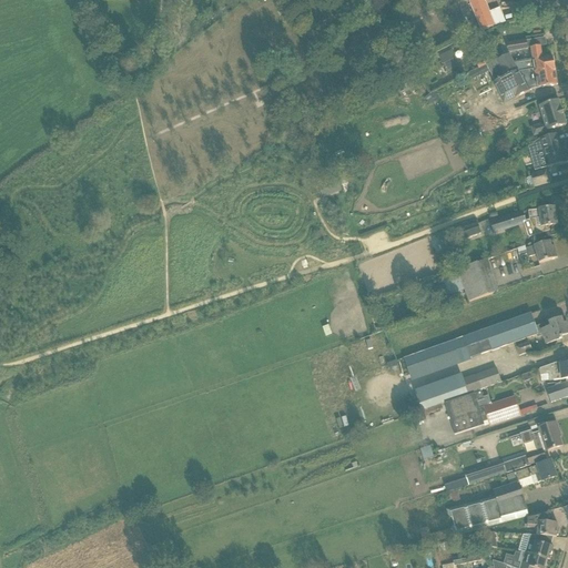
[(475,0),(473,1),(469,2),(478,23),(482,31),(495,26),(484,0),(475,0)]
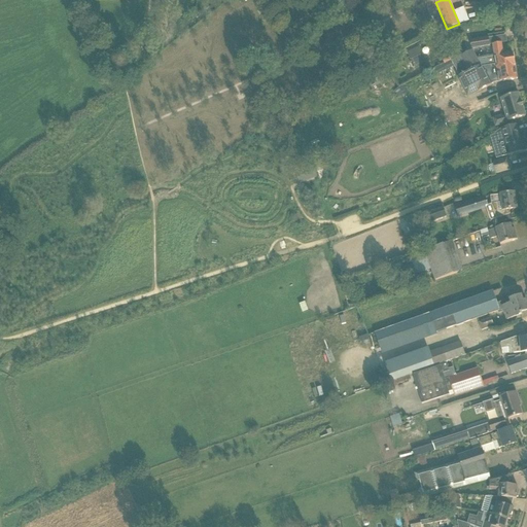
[(470,41),(471,49),(489,46),(488,38),(470,41)]
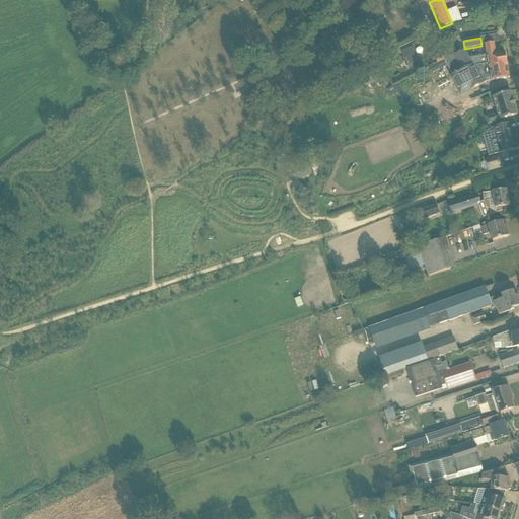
[(485,44),(487,56),(469,58),(464,49),(452,56),(440,61),(428,67),(431,74),(447,66),(450,72),(449,72),(461,94),(471,89),(471,90),(486,83),(485,82),(509,78),(505,53),(496,54),(494,43),(485,44)]
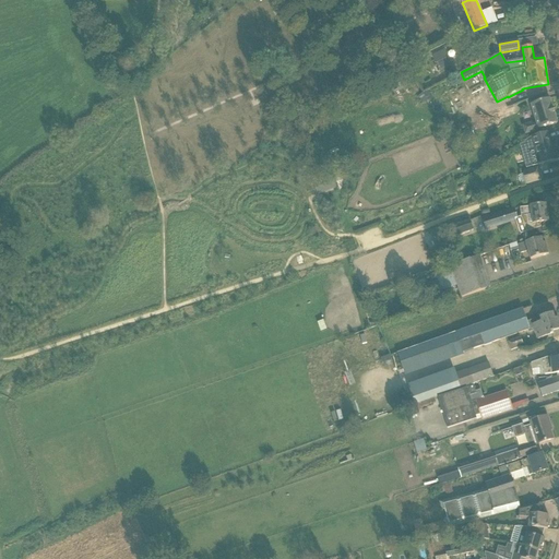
[(431,56),(440,71),(452,66),(444,49),(431,56)]
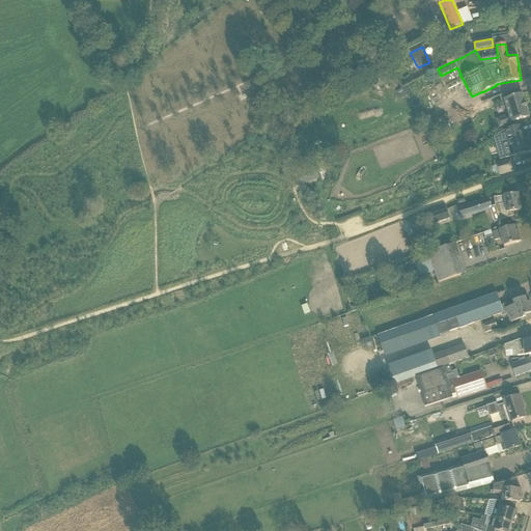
[(407,86),(397,91),(401,98),(410,92),(407,86)]
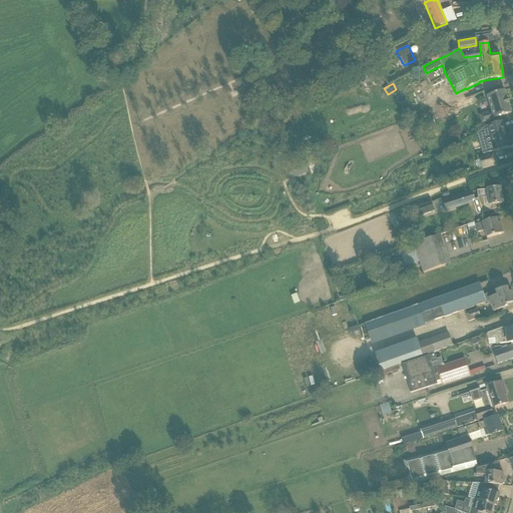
[(511,112),(505,91),(486,96),(491,112),(492,114),(488,115),(490,120),(495,119),(495,118),(511,112)]
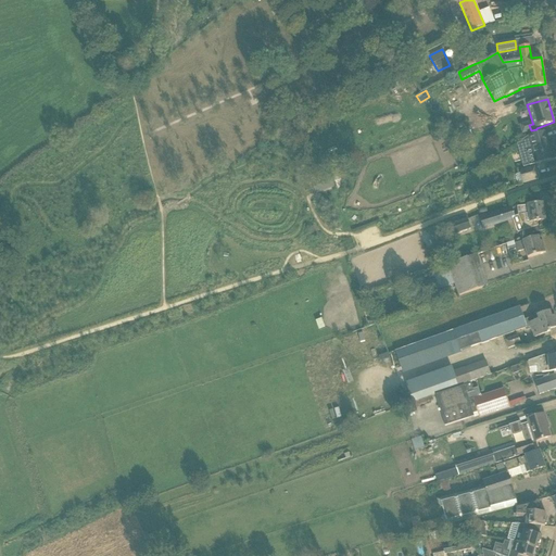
[(503,110),(501,111),(501,109),(472,119),(476,130),(506,121),(503,110)]
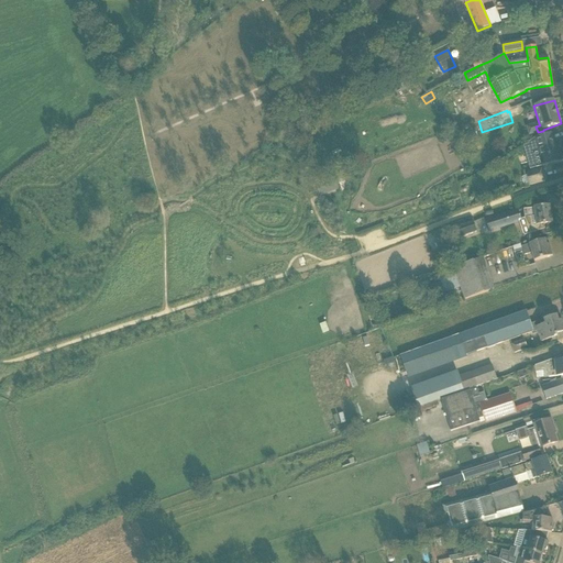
[(460,129),(452,132),(454,135),(455,141),(463,139),(460,129)]
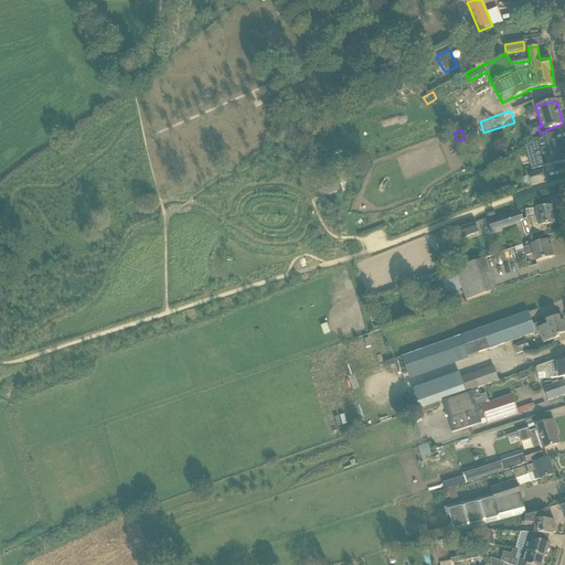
[(552,134),(536,138),(545,167),(563,161),(561,152),(557,152),(552,134)]
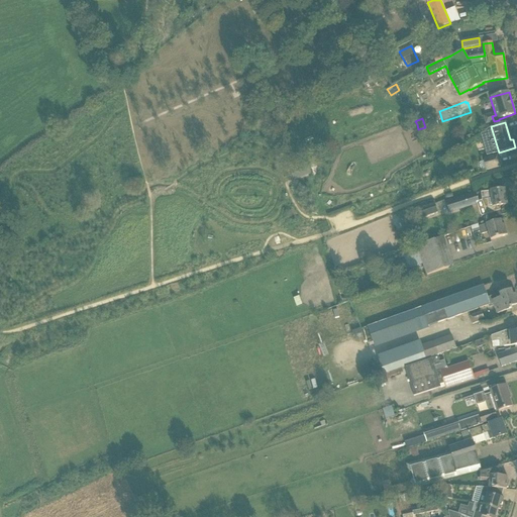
[(482,156),(486,170),(500,166),(498,159),(491,160),(489,153),(482,156)]
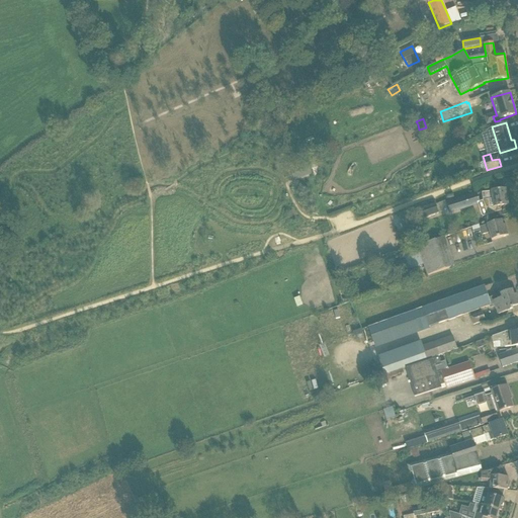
[(308,164),(290,170),(294,180),(312,174),(308,164)]
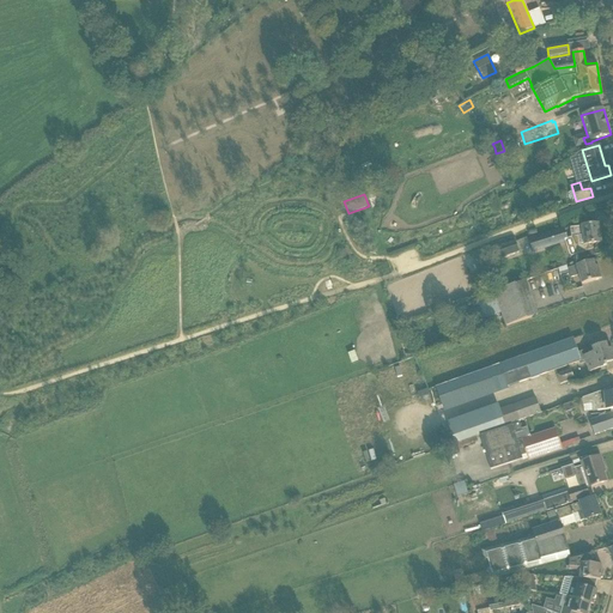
[(582,226),(570,229),(571,237),(577,255),(593,249),(592,244),(601,243),(599,224),(582,226)]
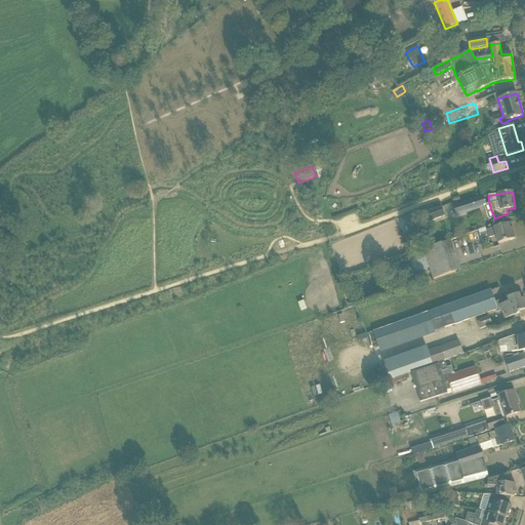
[(452,206),(456,215),(486,206),(483,196),(452,206)]
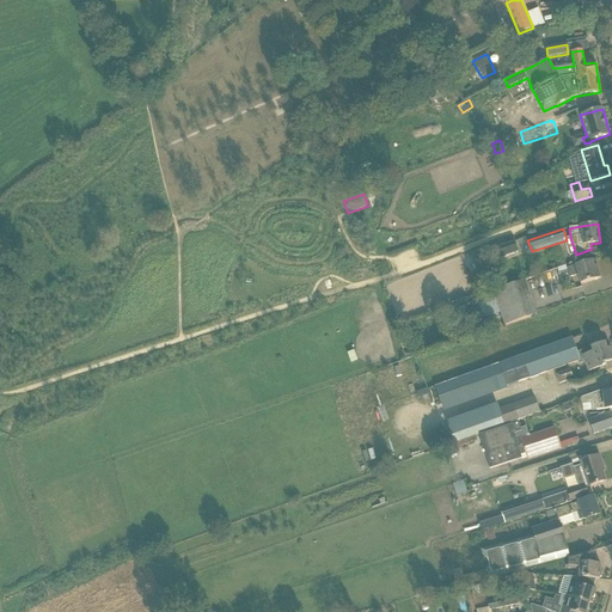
[(493,249),(496,259),(518,252),(514,242),(493,249)]
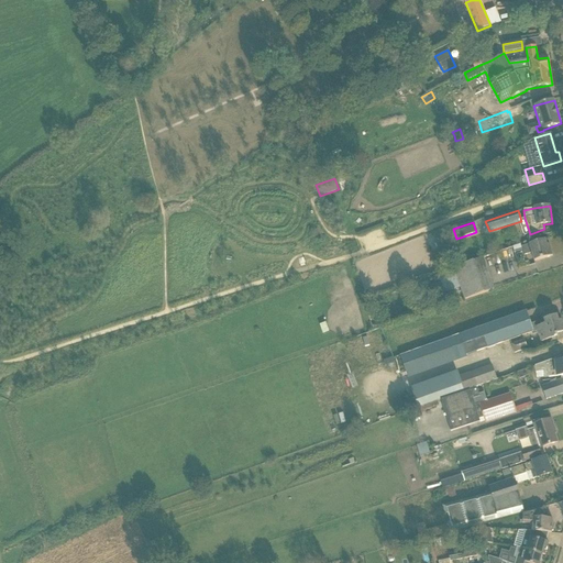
[(442,236),(448,234),(445,228),(432,233),(438,247),(444,244),(442,236)]
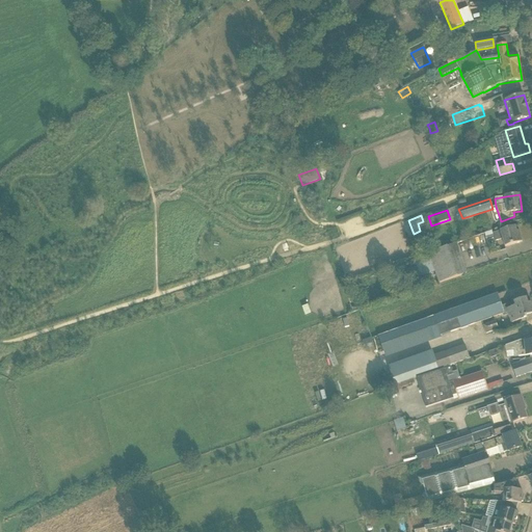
[(495,241),(503,239),(505,247),(522,242),(519,231),(516,232),(514,227),(505,230),(493,233),(495,241)]
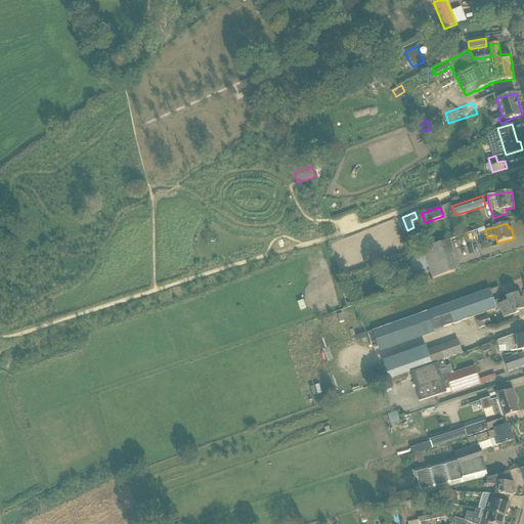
[(422,250),(433,278),(460,269),(449,239),(422,250)]
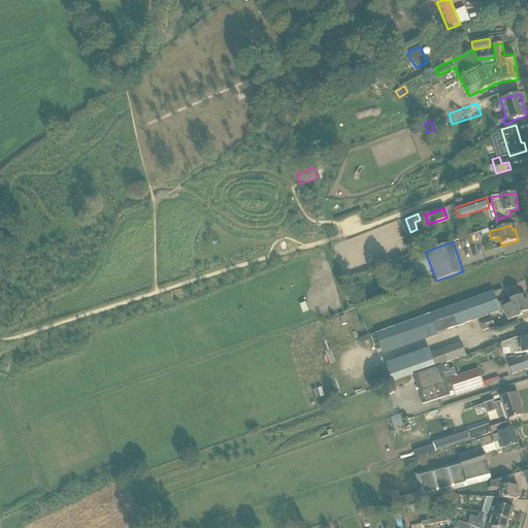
[(527,305),(526,300),(523,301),(521,296),(512,299),(510,299),(512,303),(504,306),(502,302),(498,304),(494,292),(464,302),(451,307),(438,311),(430,315),(435,328),(437,333),(444,330),(465,324),(504,309),(508,321),(521,316),(522,319),(524,319),(527,317),(527,305)]
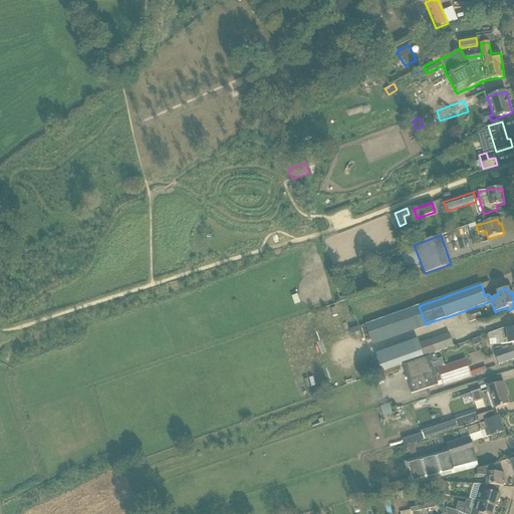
[(475,320),(472,312),(466,314),(469,322),(475,320)]
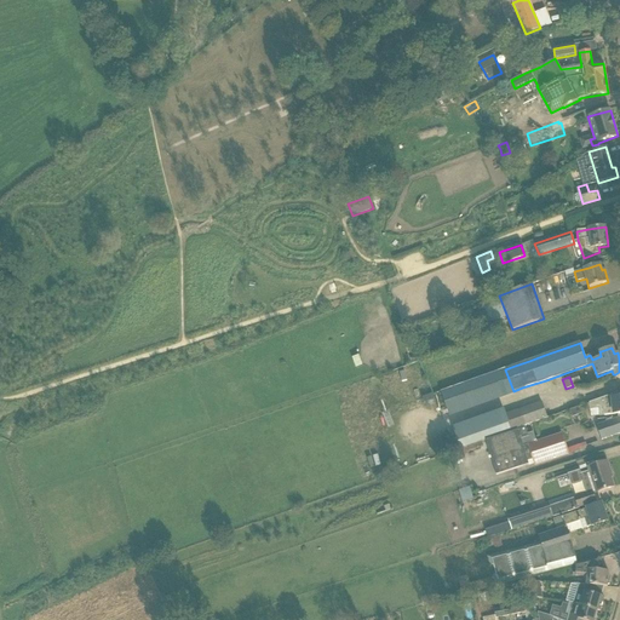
[(619,391),(589,403),(590,411),(591,417),(619,413),(619,391)]
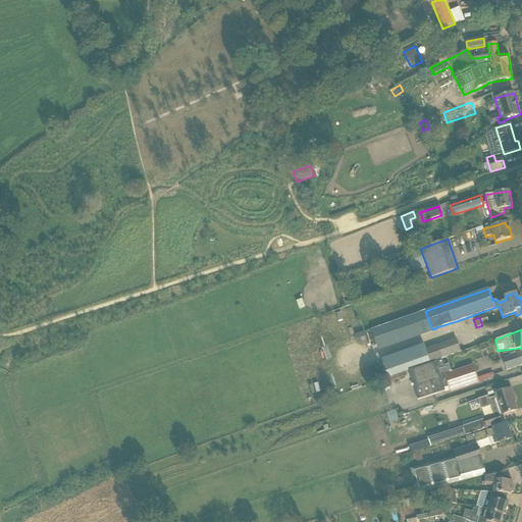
[(421,365),(460,352),(461,352),(456,338),(436,346),(437,347),(417,354),(421,365)]
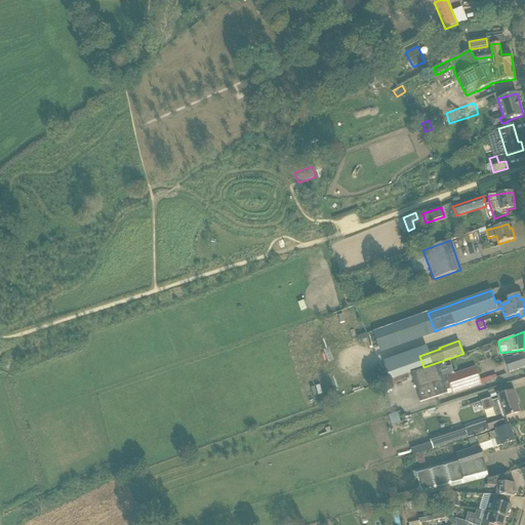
[(505,361),(509,372),(524,366),(524,356),(524,354),(505,361)]
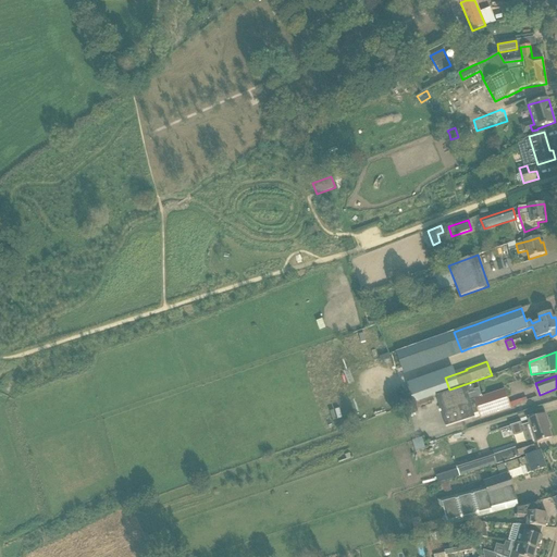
[(480,418),(510,408),(504,388),(482,397),(479,391),(474,392),(472,384),(435,395),(445,426),(474,418),(473,415),(478,413),(480,418)]
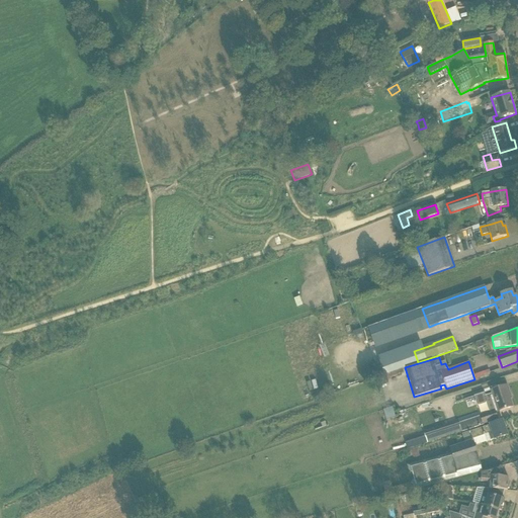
[(484,425),(484,423),(497,419),(495,413),(513,407),(509,395),(510,395),(507,385),(491,391),(492,394),(485,397),(491,413),(459,424),(460,426),(434,434),(436,440),(461,432),(484,425)]
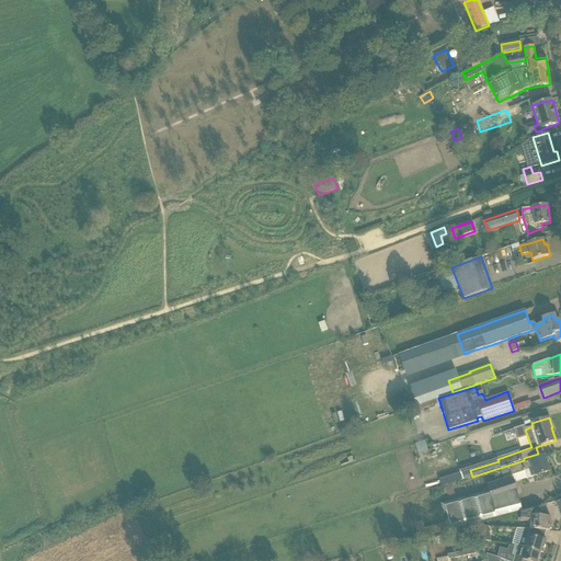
[(529,461),(508,468),(501,470),(503,479),(512,477),(525,472),(525,471),(528,470),(531,479),(549,472),(544,456),(528,460),(529,461)]
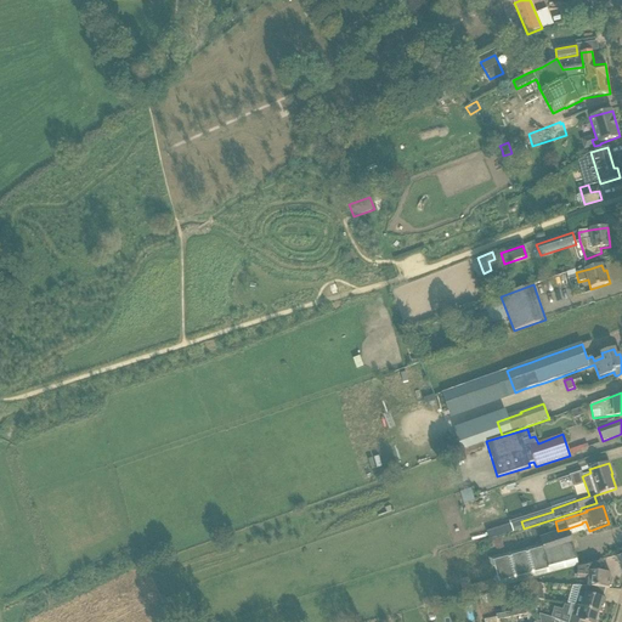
[(539,576),(578,566),(575,548),(567,529),(557,532),(541,537),(542,544),(488,559),(491,569),(495,567),(497,577),(493,578),(495,580),(470,586),(473,594),(497,588),(532,578),(539,576)]
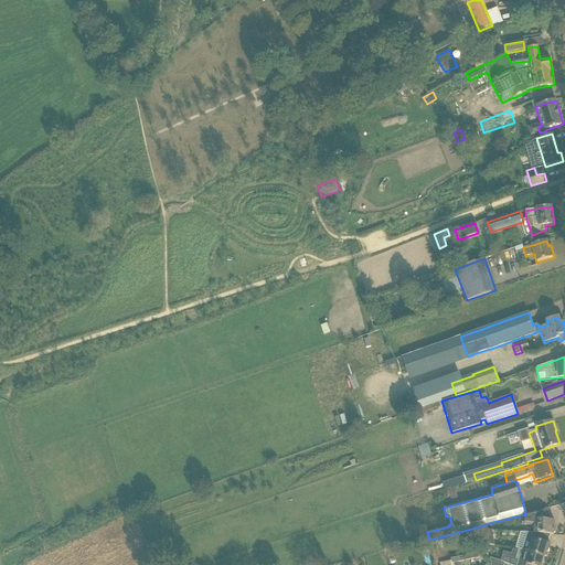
[(454,488),(447,490),(451,500),(458,498),(454,488)]
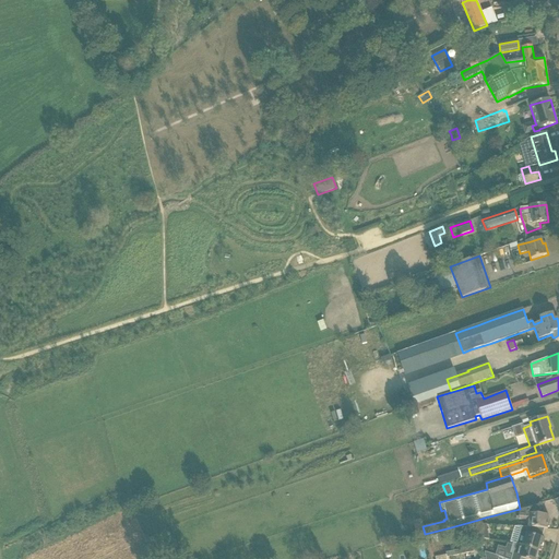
[(528,527),(545,528),(547,528),(548,515),(545,514),(542,503),(520,509),(519,519),(530,520),(528,527)]
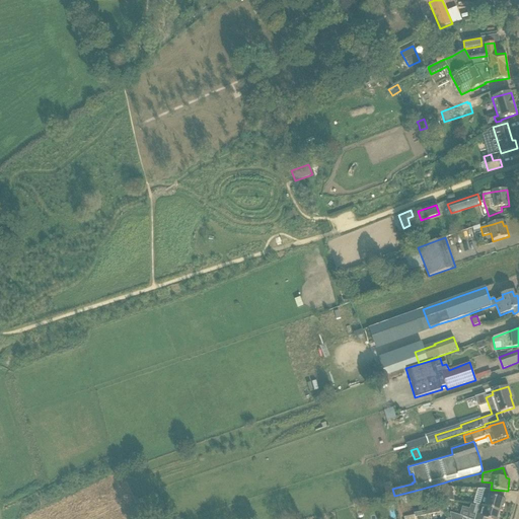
[(390,483),(383,485),(387,498),(394,496),(392,489),(390,483)]
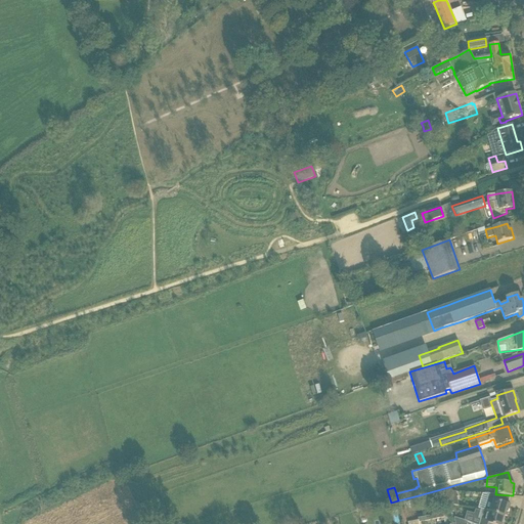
[(456,491),(449,490),(452,505),(459,506),(455,491),(456,491)]
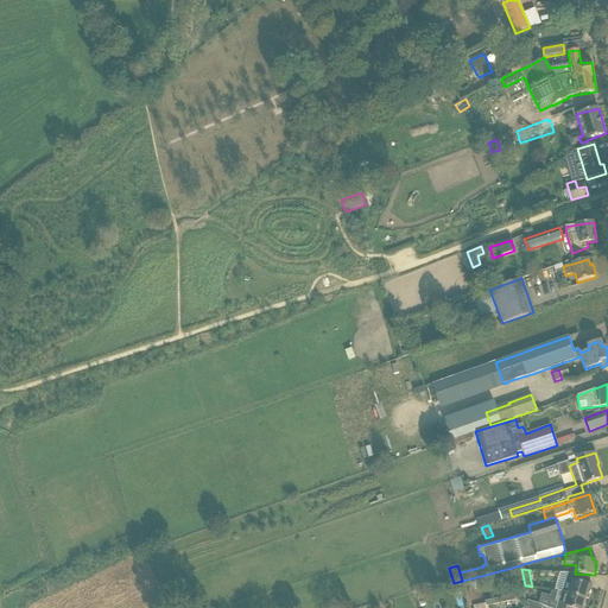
[(567,574),(562,591),(586,599),(588,600),(593,586),(589,584),(593,575),(575,574),(567,574)]
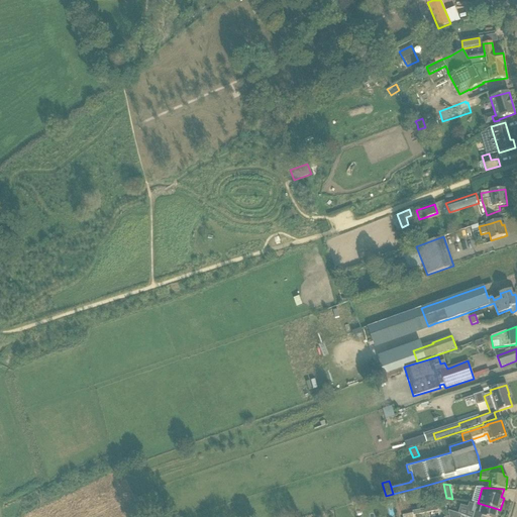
[(474,513),(472,516),(495,516),(498,509),(478,503),(475,502),(472,512),(474,513)]
